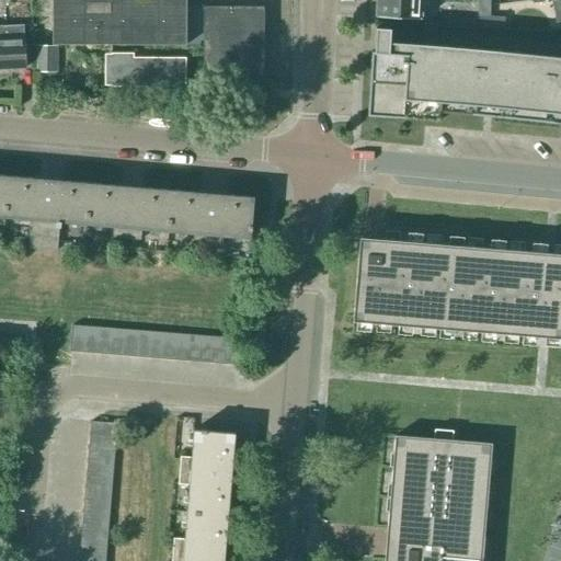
[(185,45),(185,0),(52,0),(52,45),(185,45)]
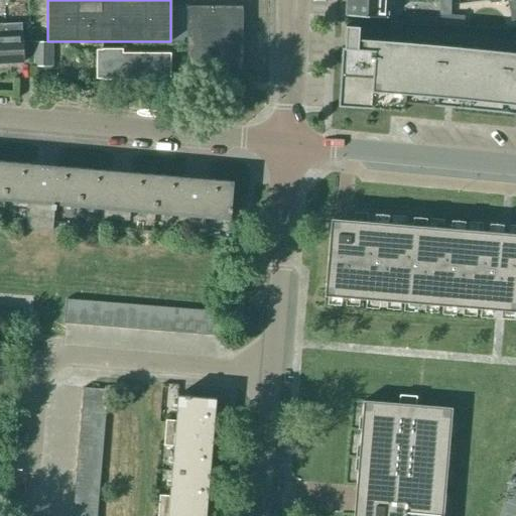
[(387,18),(388,0),(346,0),(346,16),(387,18)]
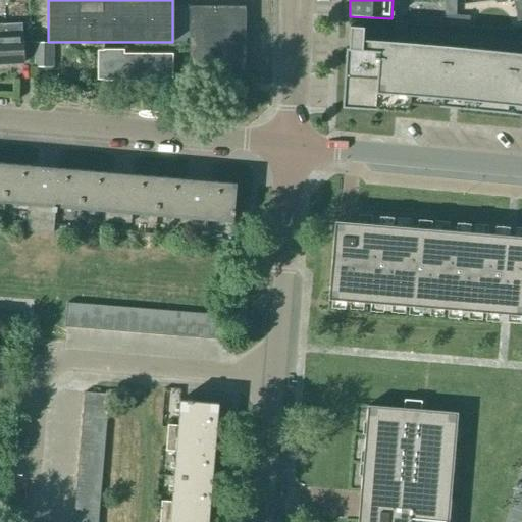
[(245,82),(245,7),(189,7),(189,82),(245,82)]
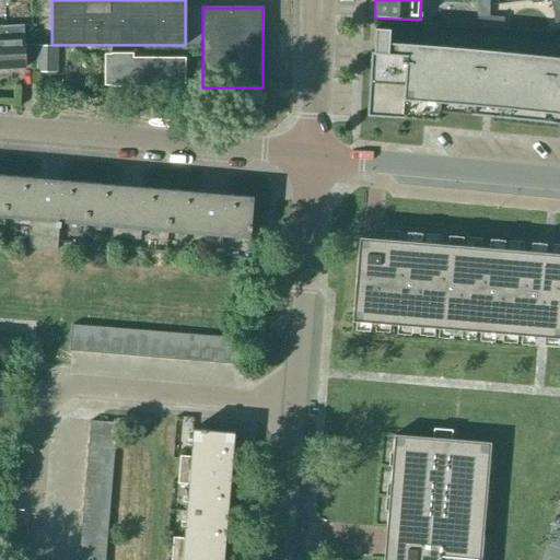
[(490,28),(490,16),(477,16),(477,28),(490,28)]
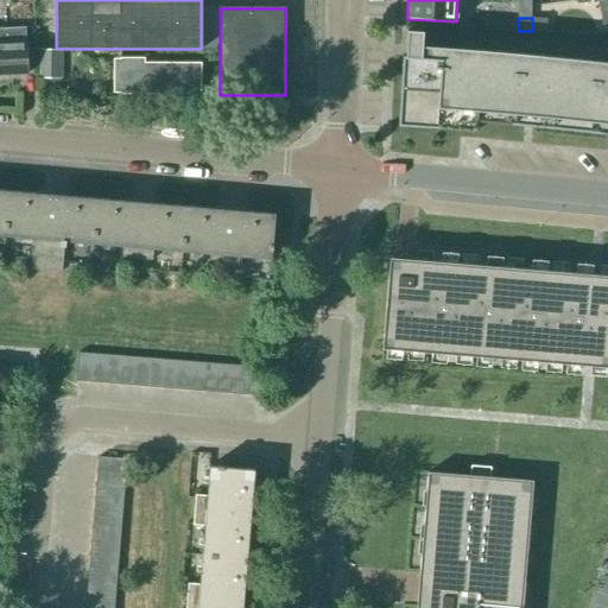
[(532,18),(532,31),(546,32),(546,19),(532,18)]
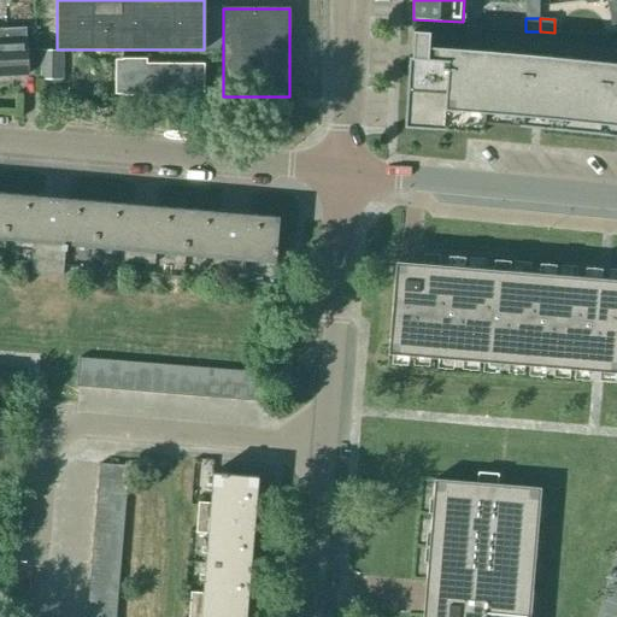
[(12,29),(0,29),(0,76),(28,75),(27,41),(25,28),(12,29)]
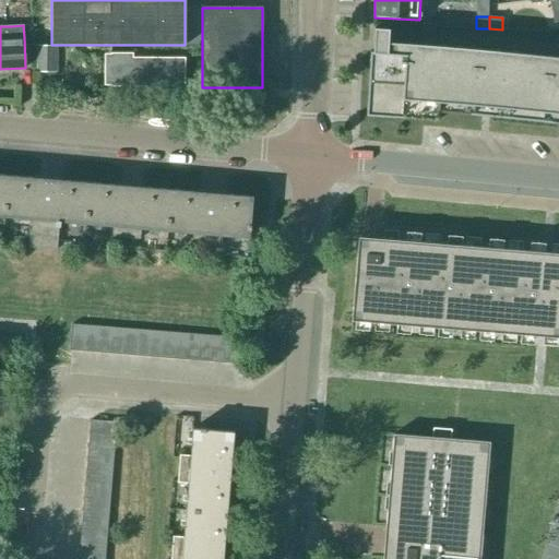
[(558,57),(478,49),(388,43),(389,30),(375,28),(372,52),(370,52),(366,116),(405,118),(438,121),(439,111),(489,117),(558,123),(558,57)]
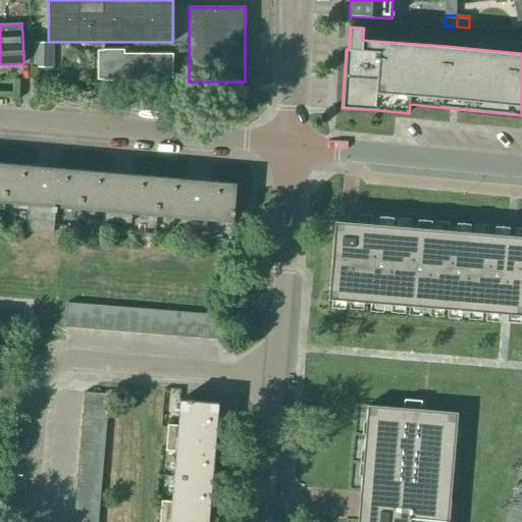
[(53,68),(53,43),(34,43),(34,68),(53,68)]
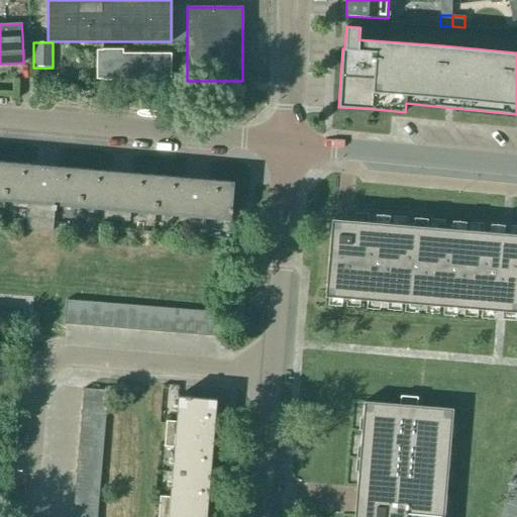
[(171,85),(171,54),(122,54),(122,49),(102,49),(102,50),(96,50),(96,81),(102,80),(133,81),(133,91),(171,91),(171,85)]
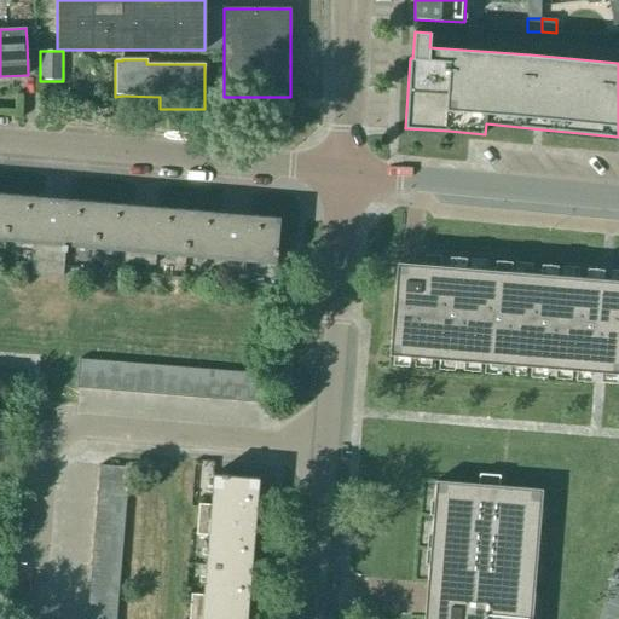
[(96,249),(98,203),(69,201),(69,198),(38,196),(38,198),(9,196),(5,241),(34,243),(32,275),(63,277),(64,252),(67,252),(67,247),(96,249)]
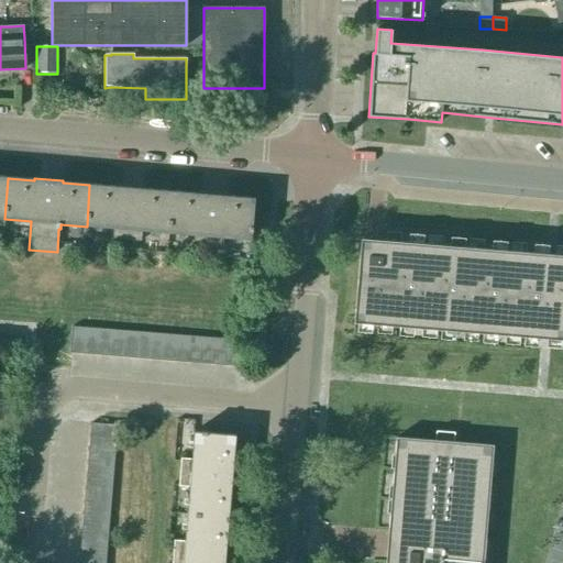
[(168,233),(172,191),(145,189),(145,187),(116,185),(116,187),(89,185),(87,227),(113,229),(112,240),(140,242),(141,231),(168,233)]
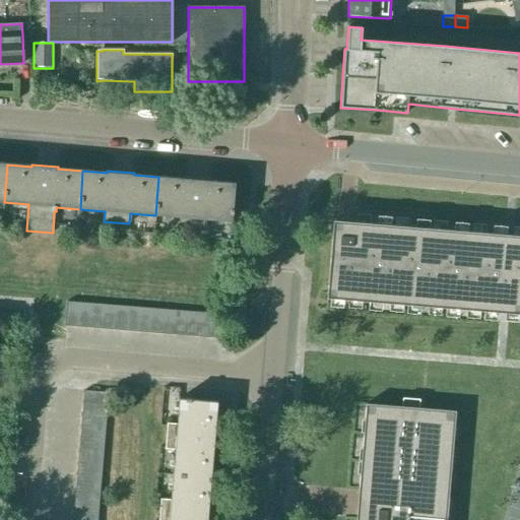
[(158,177),(155,215),(181,217),(180,228),(205,230),(206,220),(232,222),(235,184),(210,182),(210,180),(183,178),(183,179),(158,177)]
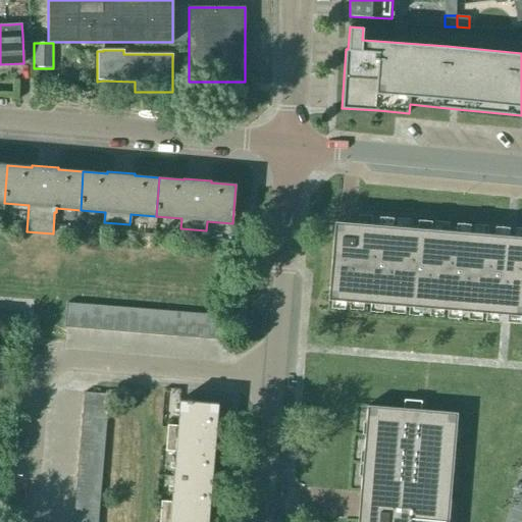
[(333,237),(328,300),(521,315),(521,237),(354,223),(354,230),(334,228),(333,237)]
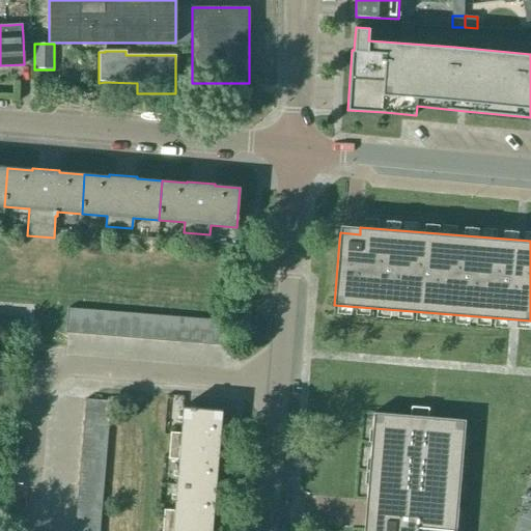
[(65,333),(78,334),(80,309),(67,308),(65,333)]
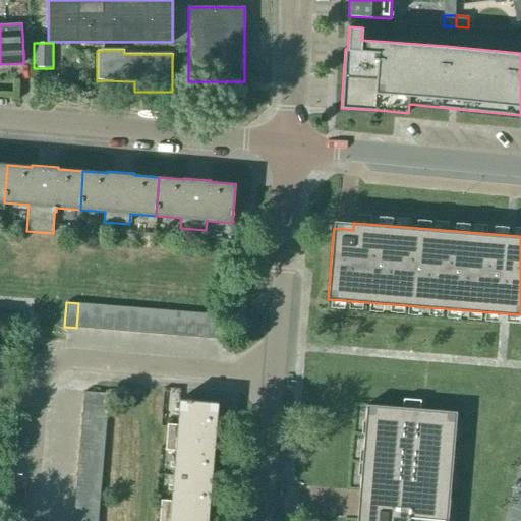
[(76,328),(89,329),(91,304),(78,303),(76,328)]
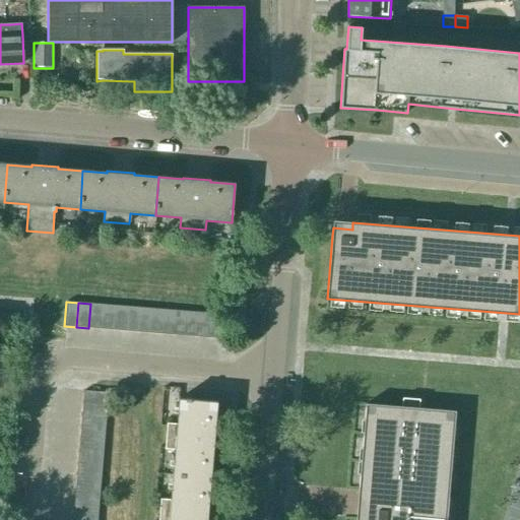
[(88,328),(101,329),(103,305),(90,304),(88,328)]
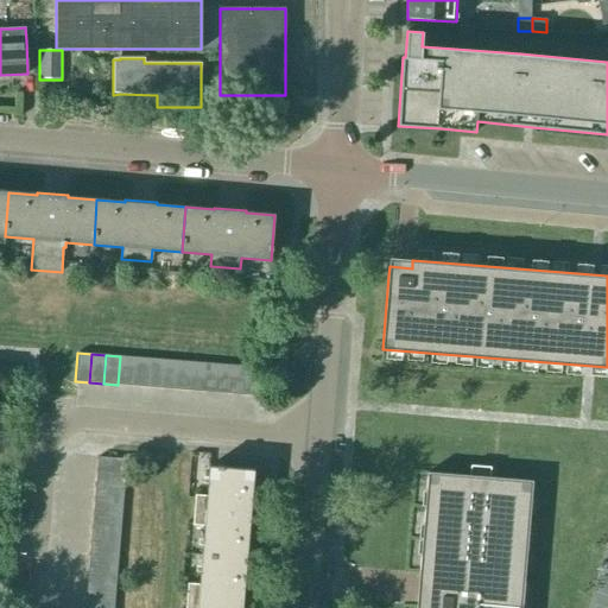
[(118,385),(132,386),(134,358),(120,356),(118,385)]
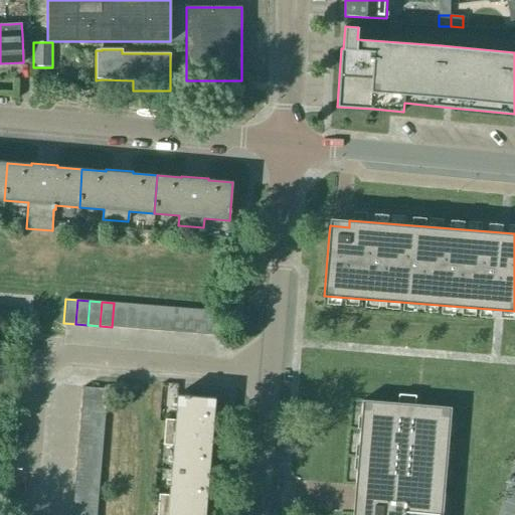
[(112,327),(124,328),(126,304),(114,303),(112,327)]
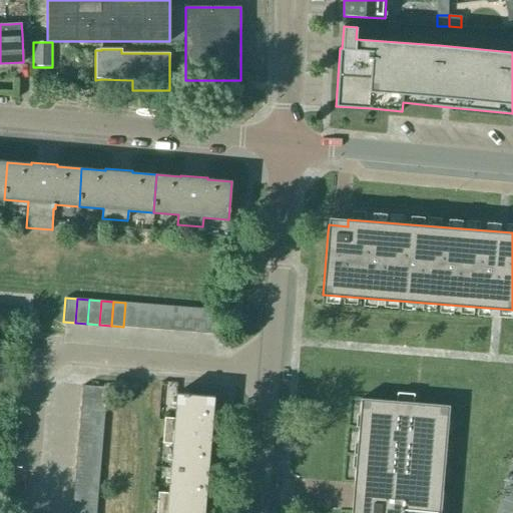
[(123,327),(134,328),(137,304),(125,303),(123,327)]
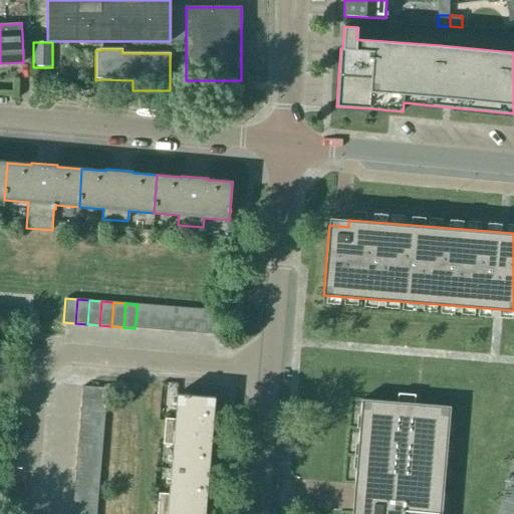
[(135,328),(147,329),(149,305),(138,304),(135,328)]
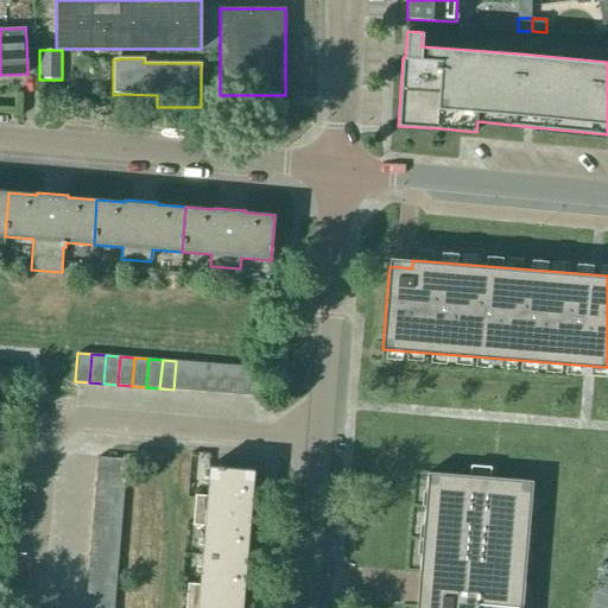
[(173,390),(188,391),(190,362),(176,361),(173,390)]
